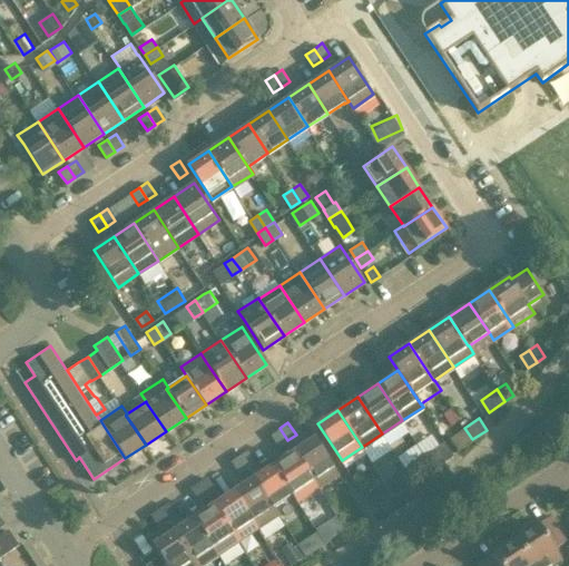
[(278,446),(287,440),(280,428),(271,433),(278,446)]
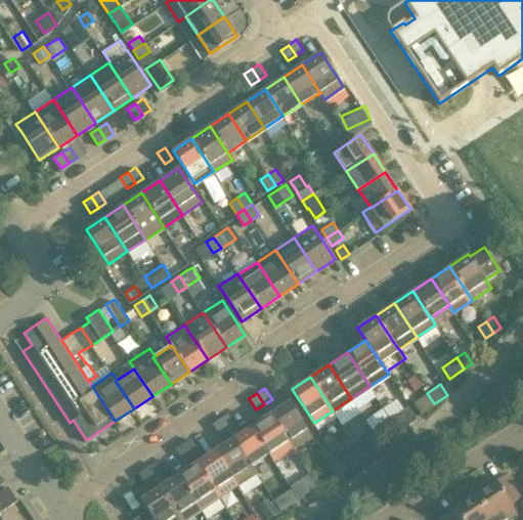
[(434,403),(427,393),(413,401),(421,413),(434,403)]
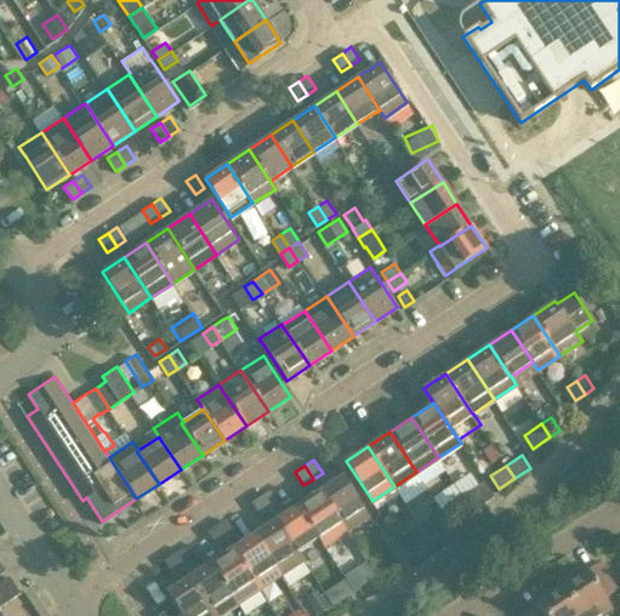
[(439,505),(477,484),(471,472),(433,492),(439,505)]
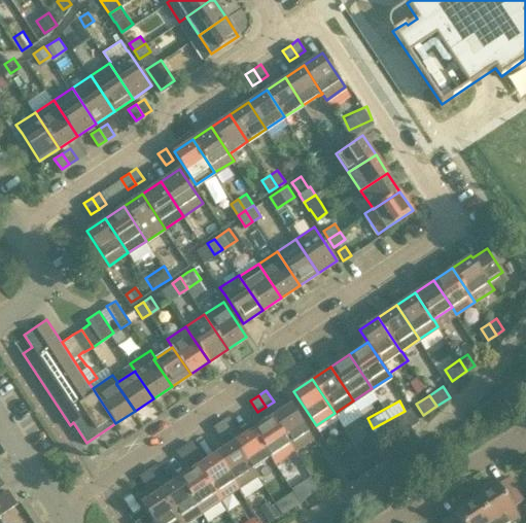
[(290,404),(272,416),(294,450),(313,438),(290,404)]
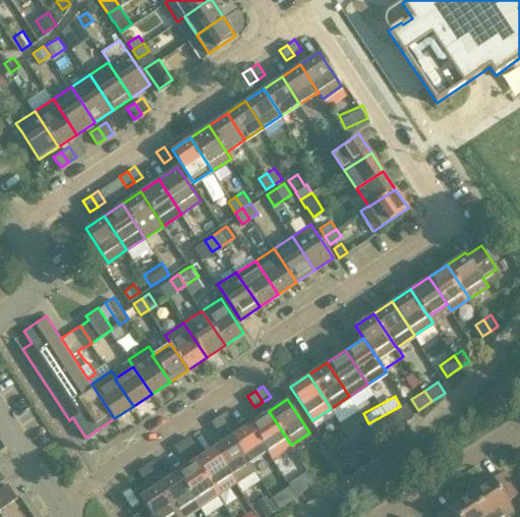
[(389,416),(396,427),(410,419),(402,408),(389,416)]
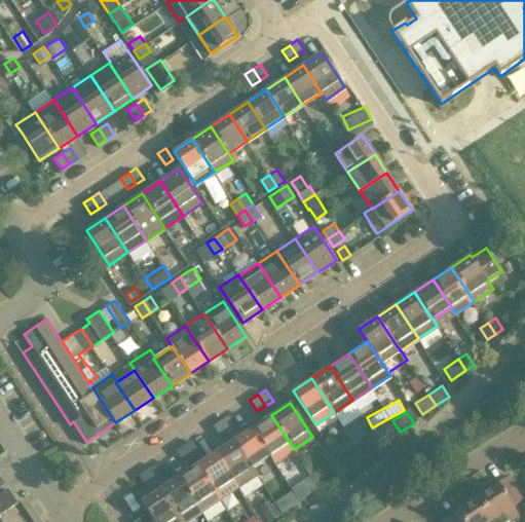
[(228,431),(236,425),(228,414),(221,419),(228,431)]
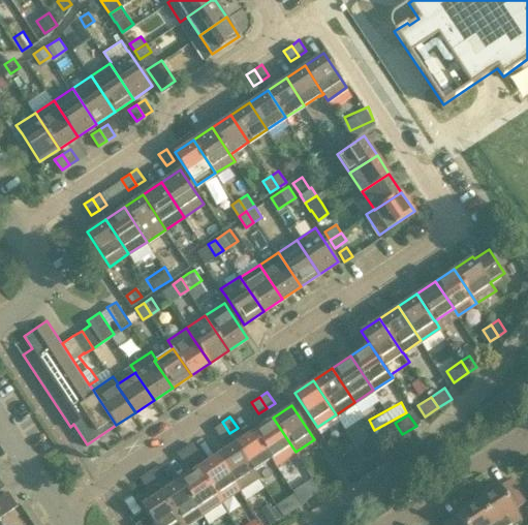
[(272,458),(276,464),(296,452),(273,418),(254,430),(272,457),(272,458)]
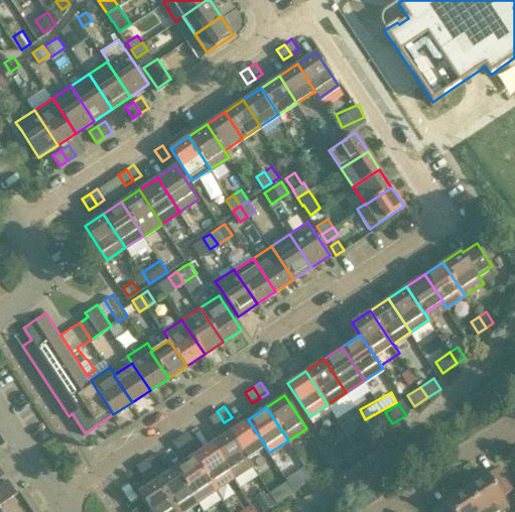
[(217,411),(209,416),(216,427),(224,422),(217,411)]
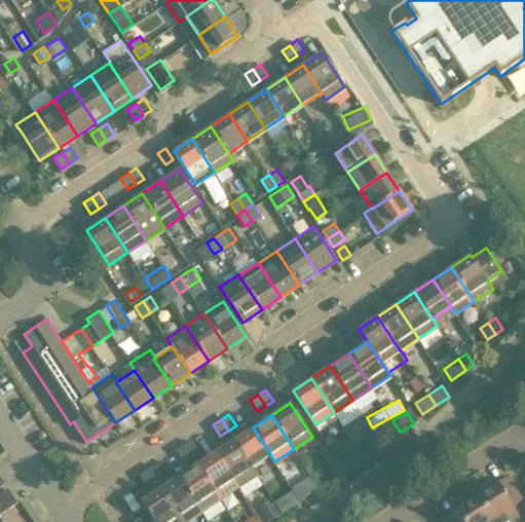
[(392,420),(364,440),(355,445),(364,456),(400,432),(392,420)]
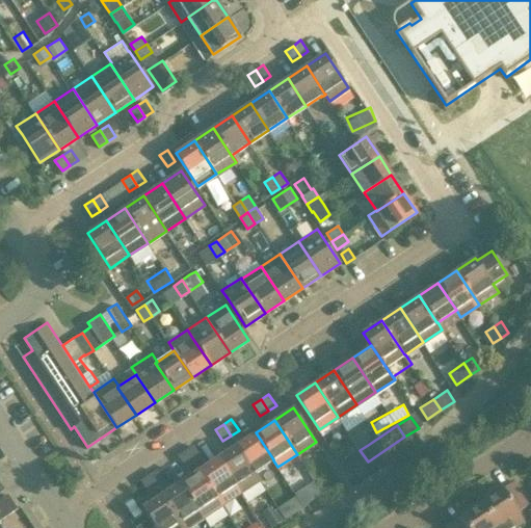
[(256,472),(273,460),(273,459),(256,432),(237,445),(255,472),(256,472)]
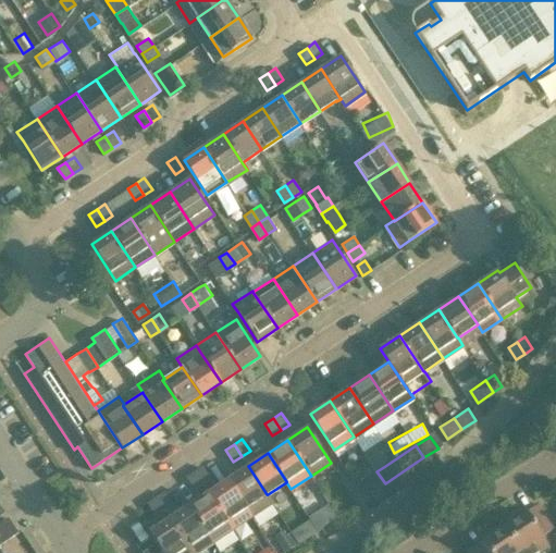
[(202,482),(211,477),(204,465),(195,470),(202,482)]
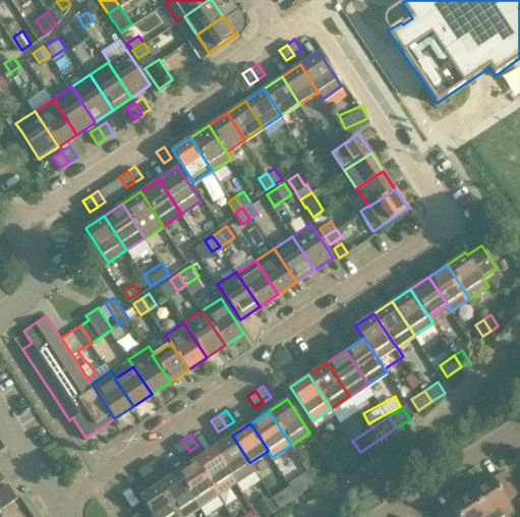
[(232,436),(214,448),(236,482),(255,469),(250,462),(249,462),(232,436)]
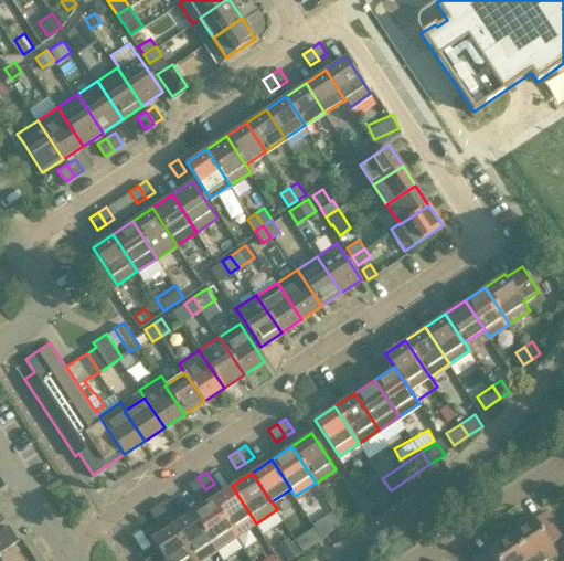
[(198,477),(189,483),(197,495),(205,489),(198,477)]
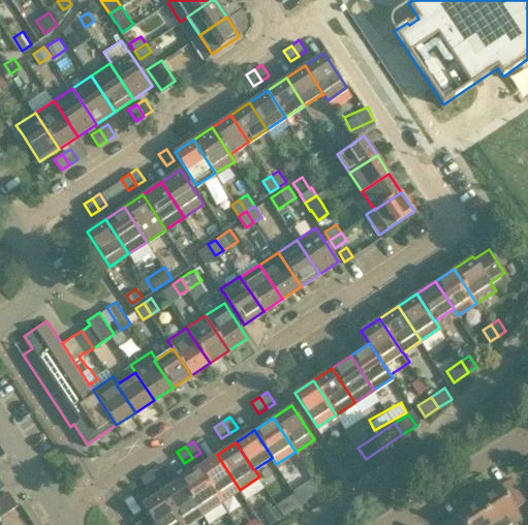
[(351,449),(338,458),(347,471),(361,462),(352,452),(351,449)]
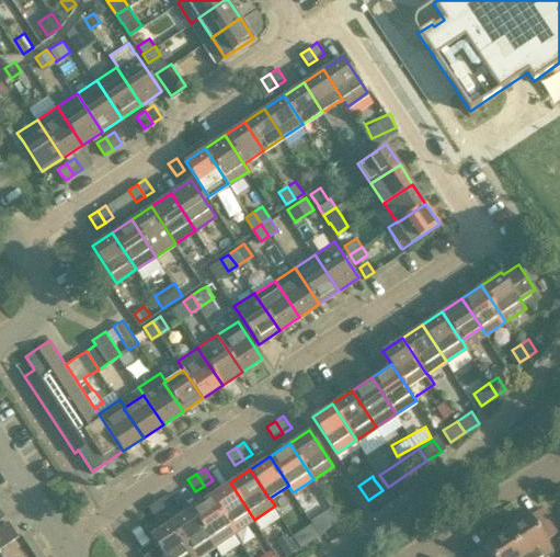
[(230,482),(210,496),(236,533),(254,520),(230,482)]
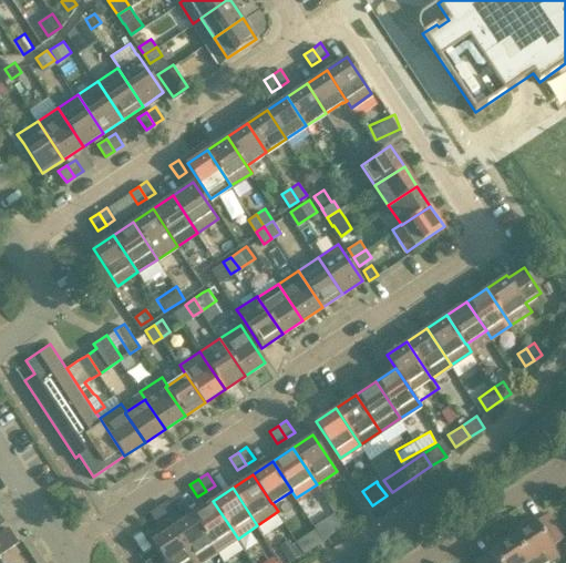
[(166,518),(175,512),(166,500),(158,505),(166,518)]
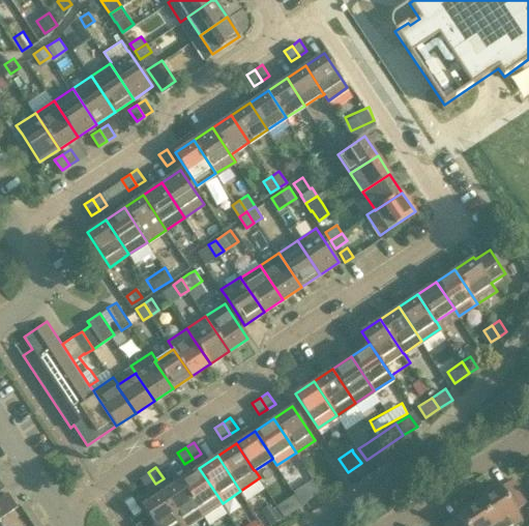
[(199,468),(180,480),(204,516),(223,503),(199,468)]
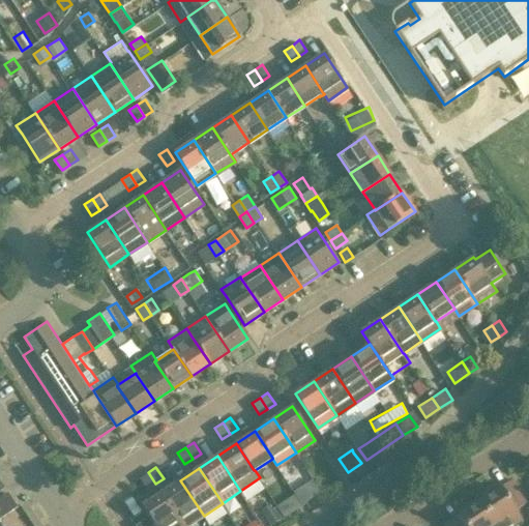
[(148,472),(140,477),(147,489),(155,484),(148,472)]
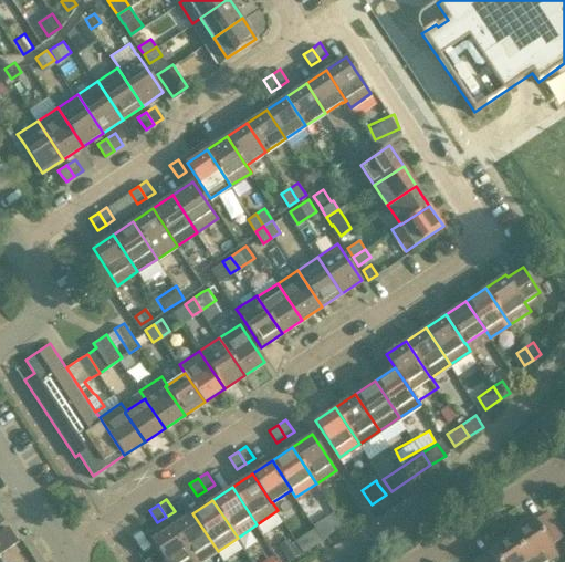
[(551,543),(564,534),(547,510),(526,524),(524,521),(509,530),(530,561),(546,561),(557,554),(551,543)]
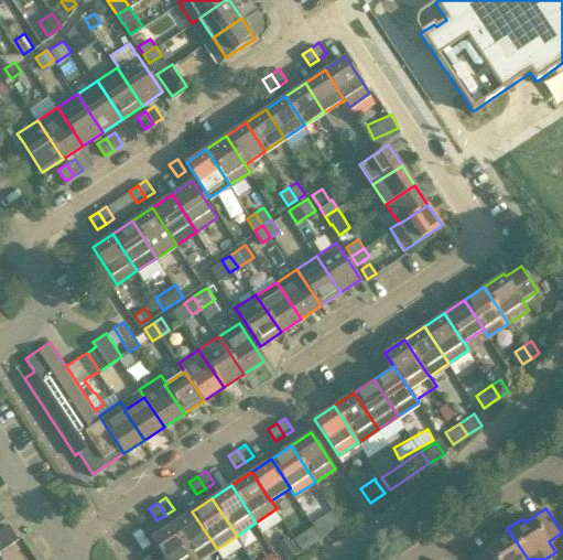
[(192,512),(172,525),(195,559),(198,559),(217,549),(192,512)]
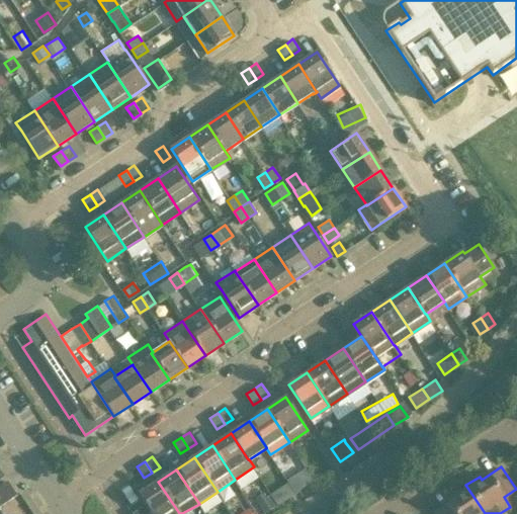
[(308,470),(297,477),(304,487),(314,481),(308,470)]
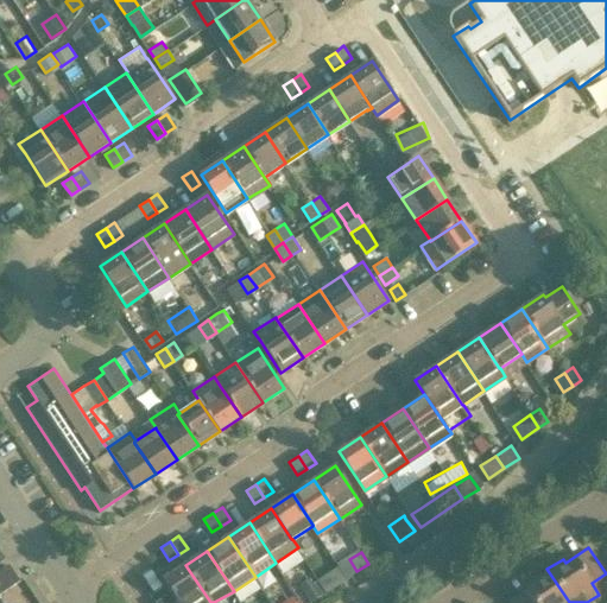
[(0,591),(20,579),(8,563),(0,567),(0,591)]
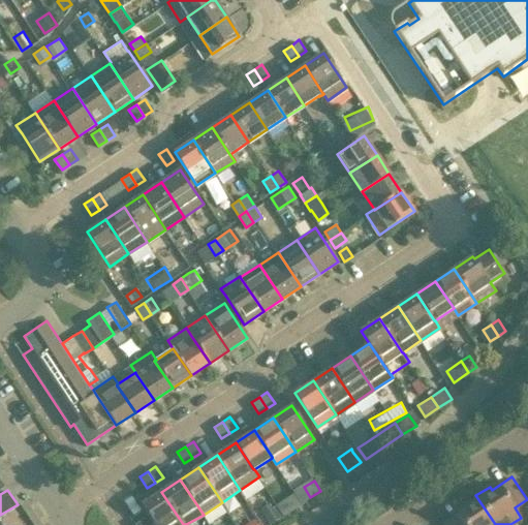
[(135,524),(183,524),(161,492),(142,504),(149,515),(135,523),(135,524)]
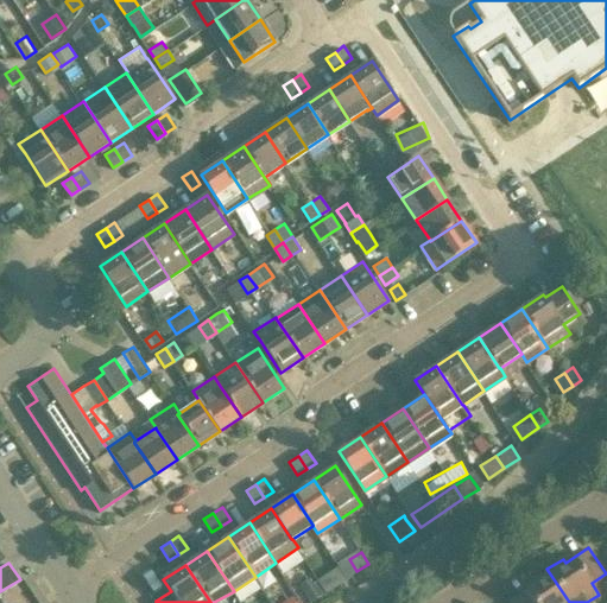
[(533,583),(511,598),(513,602),(569,602),(547,569),(531,579),(533,583)]
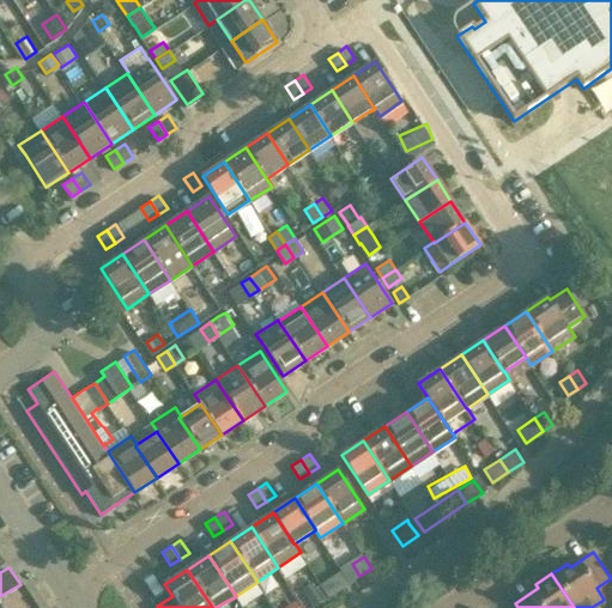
[(322,584),(329,595),(343,587),(335,576),(322,584)]
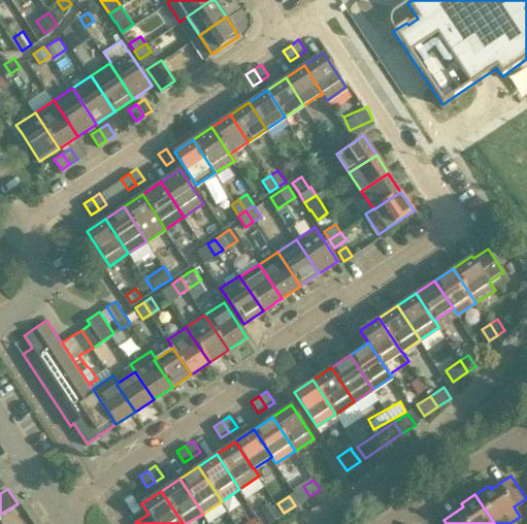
[(262,508),(270,522),(283,514),(273,500),(262,508)]
